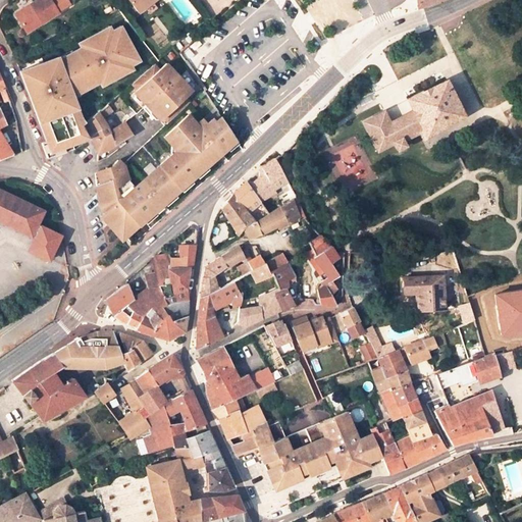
[(41,19),(42,22),(57,13),(49,0),(38,0),(15,13),(24,29),(41,19)]
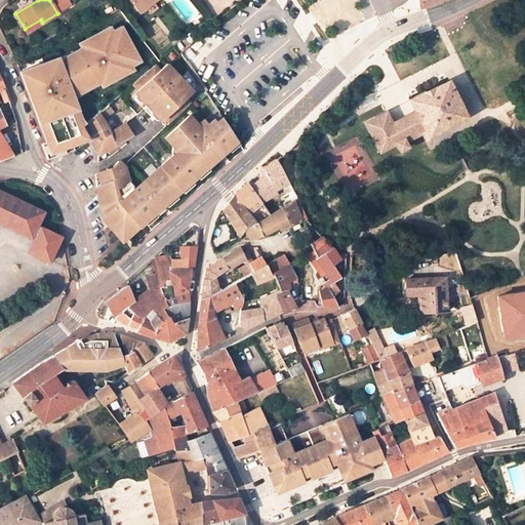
[(128,0),(139,13),(156,0),(128,0)]
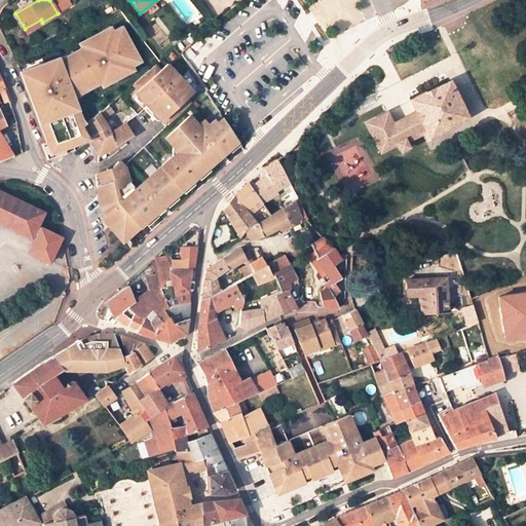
[(25,29),(27,32),(42,23),(41,20),(25,29)]
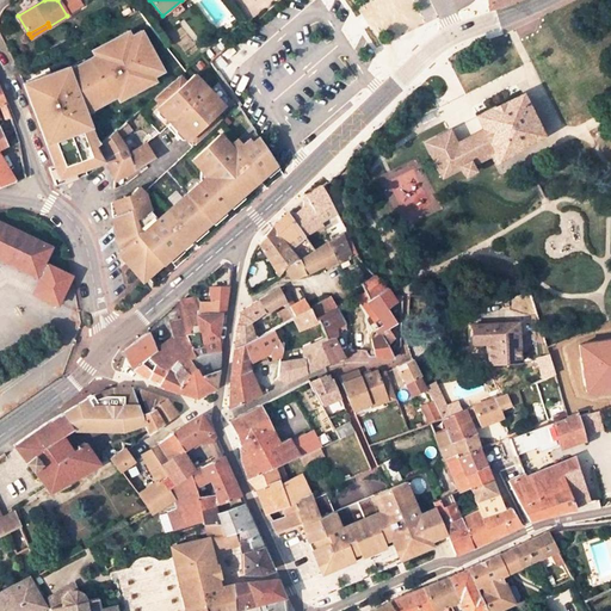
[(67,68),(24,85),(43,133),(56,184),(88,172),(106,159),(99,147),(104,143),(98,136),(88,116),(117,100),(121,105),(156,85),(154,80),(164,75),(140,32),(129,38),(127,32),(90,53),(92,57),(68,71),(67,68)]
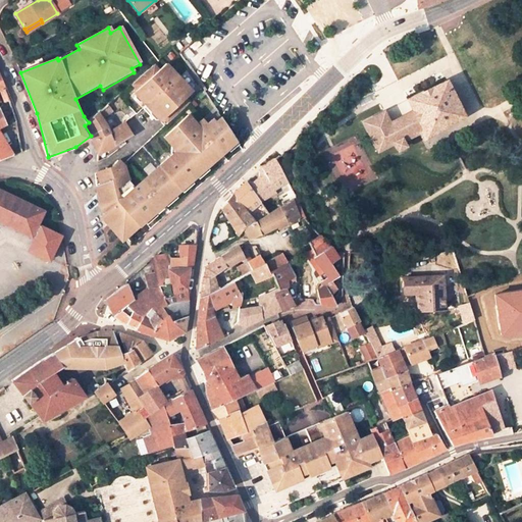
[(196,40),(189,47),(192,50),(199,44),(196,40)]
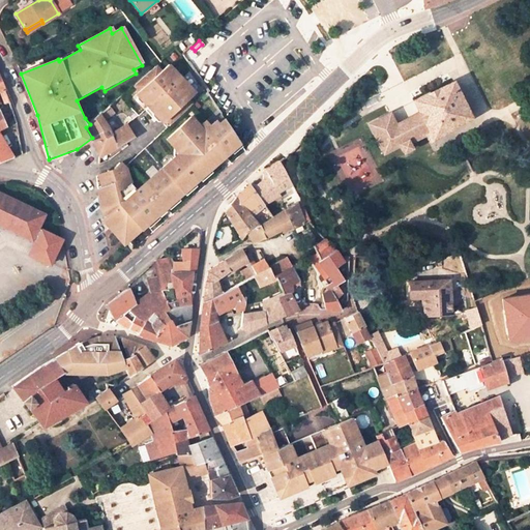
[(154,107),(164,117),(171,124),(194,102),(187,95),(196,88),(170,61),(163,68),(158,64),(135,85),(140,90),(149,100),(154,107)]
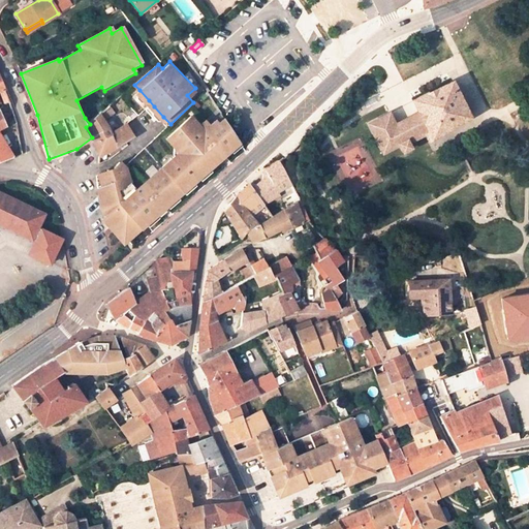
[(429,131),(425,133),(428,139),(469,117),(452,83),(413,100),(418,113),(429,131)]
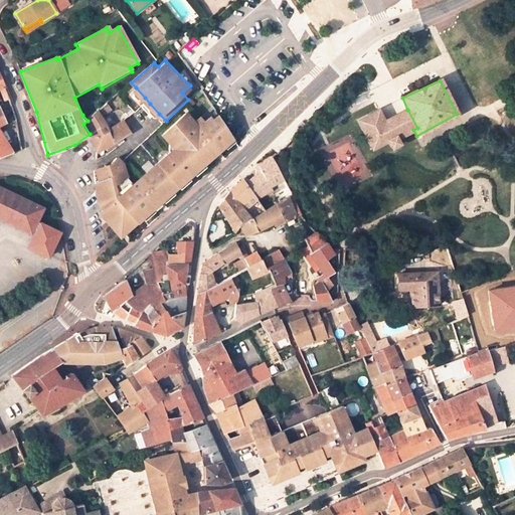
[(133,91),(142,101),(145,98),(136,88),(133,91)]
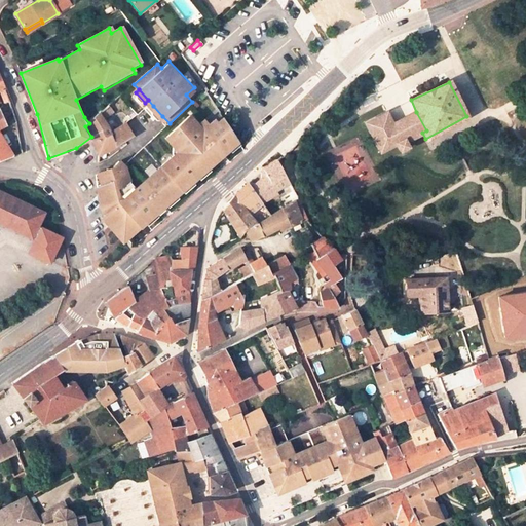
[(4,104),(9,101),(6,92),(0,95),(4,104)]
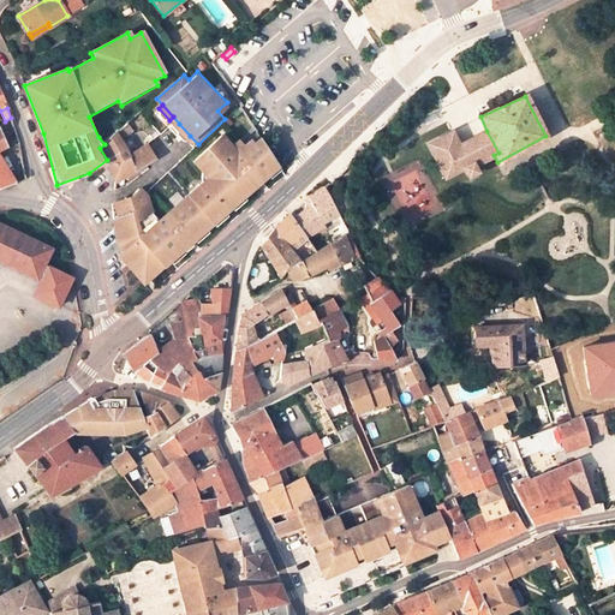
[(133,130),(129,124),(115,135),(120,139),(133,130)]
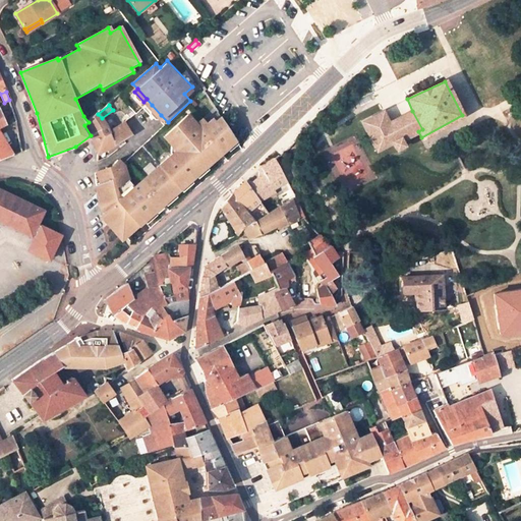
[(149,107),(159,117),(161,115),(152,105),(149,107)]
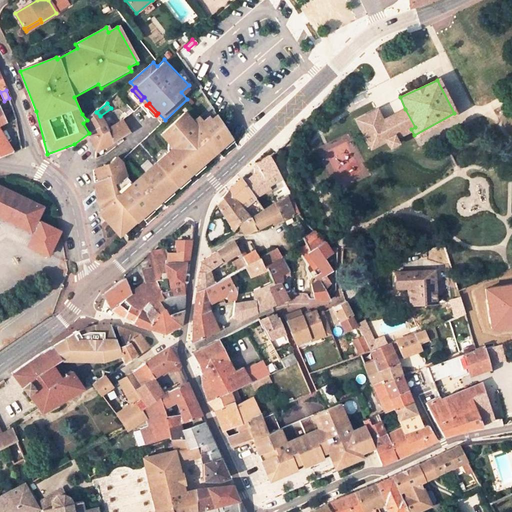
[(415,127),(405,109),(382,120),(376,109),(356,119),(370,147),(386,140),(389,146),(397,142),(395,137),(411,129),(415,127)]
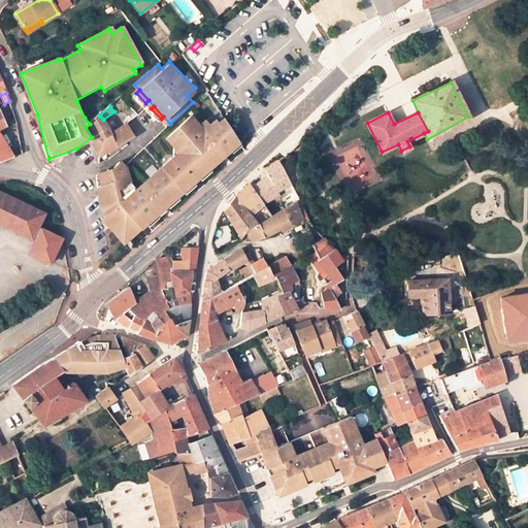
[(207,163),(209,165),(220,156),(218,154),(224,149),(226,151),(231,145),(230,143),(237,137),(221,113),(208,124),(204,119),(199,123),(191,113),(171,132),(177,138),(179,136),(182,139),(179,151),(133,193),(126,186),(129,184),(127,175),(98,186),(99,192),(102,192),(104,205),(109,210),(105,213),(129,238),(145,223),(143,221),(154,211),(156,213),(160,209),(158,208),(174,193),(176,195),(183,190),(180,188),(192,178),(193,179),(199,174),(197,172),(207,163)]
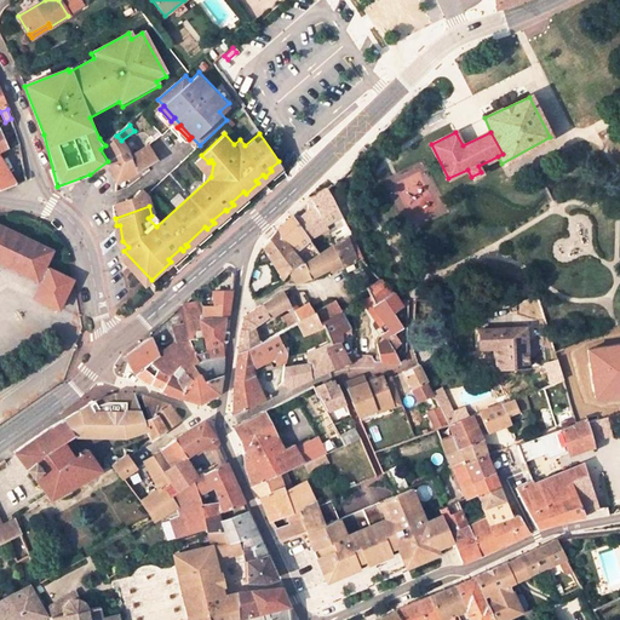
[(57,187),(44,135),(46,165),(52,188),(57,187)]
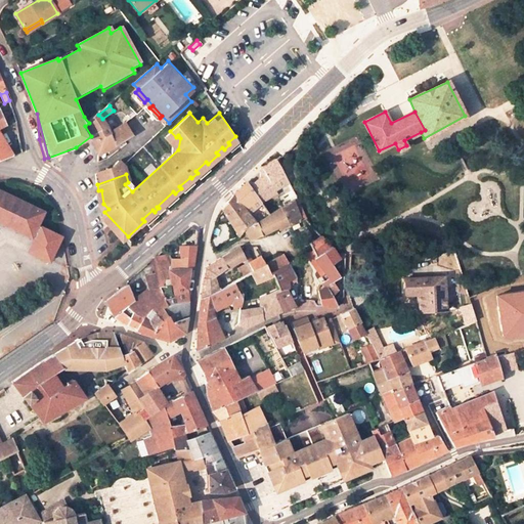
[(85,126),(91,136),(97,155),(133,137),(125,124),(110,132),(108,129),(106,124),(102,119),(98,115),(89,123),(85,126)]
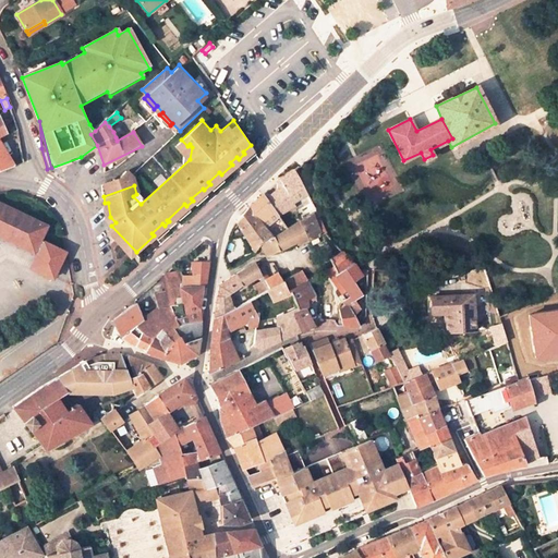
[(244,154),(247,157),(254,152),(251,145),(243,152),(244,154)]
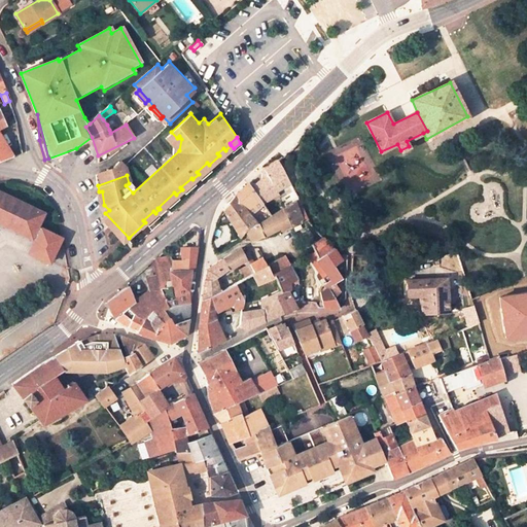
[(4,141),(0,143),(0,160),(12,156),(4,141)]
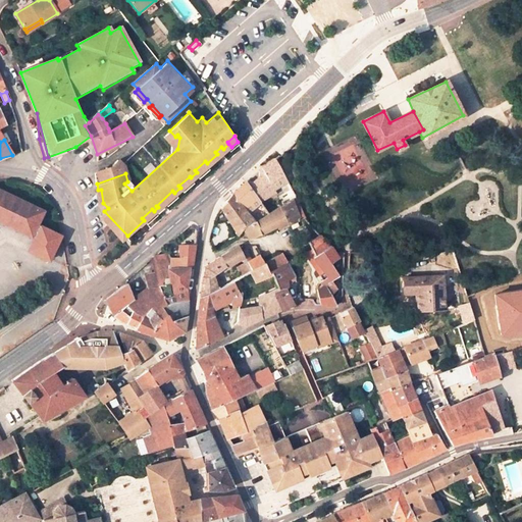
[(100,169),(96,178),(97,184),(125,173),(122,165),(117,160),(114,163),(116,165),(114,167),(111,164),(100,169)]
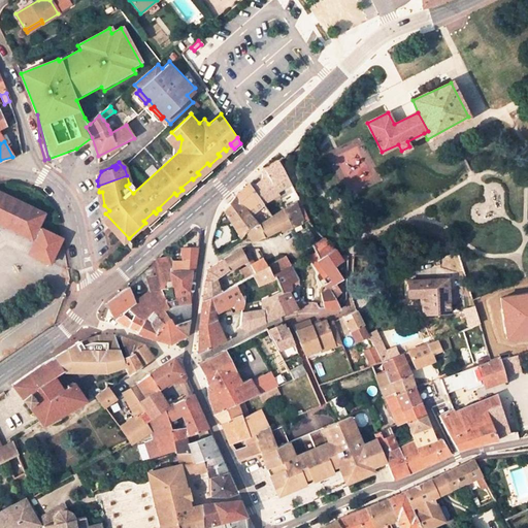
[(249,183),(248,184),(263,204),(279,194),(277,191),(290,184),(278,162),(267,169),(263,171),(262,179),(255,185),(249,183)]
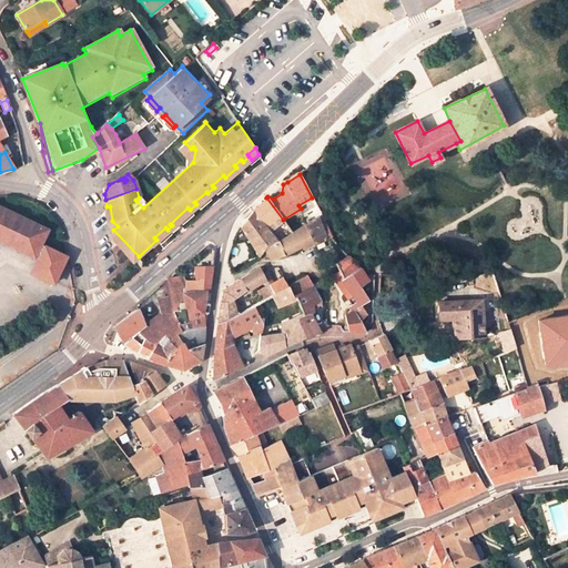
[(214,188),(216,190),(217,190),(227,181),(225,178),(223,175),(212,185),(214,188)]
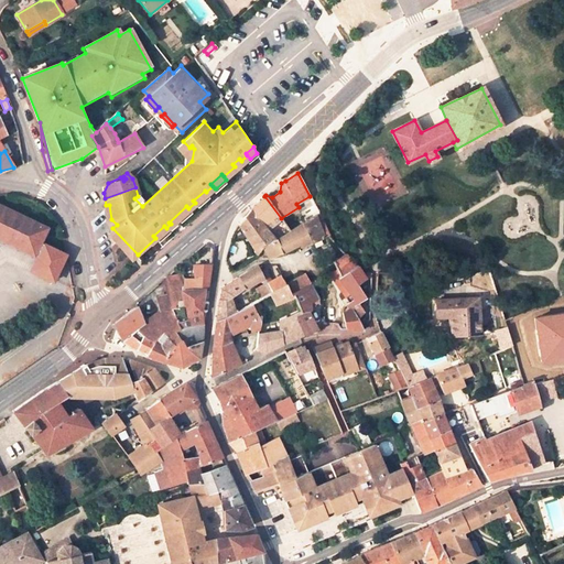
[(193,201),(195,203),(197,205),(208,195),(206,192),(205,191),(193,201)]
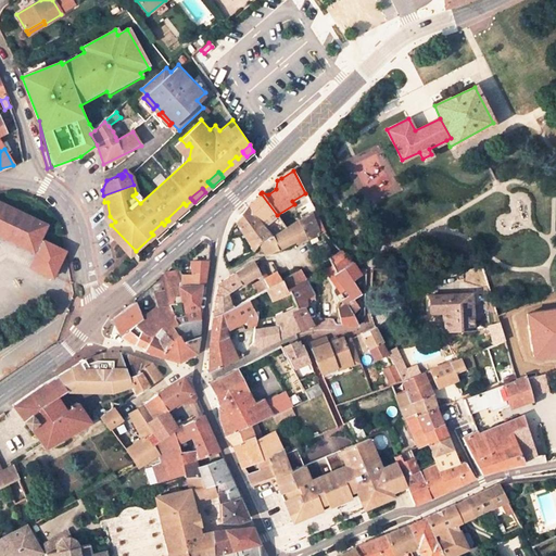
[(252,202),(247,207),(263,227),(277,215),(261,193),(252,202)]
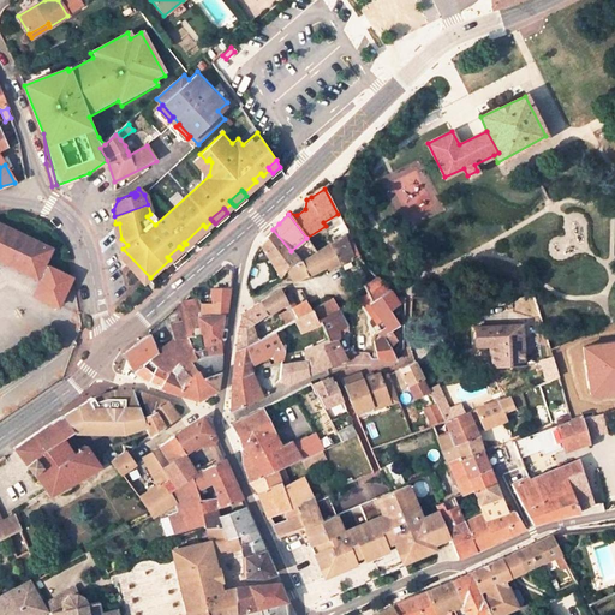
[(119,224),(115,224),(117,233),(118,244),(118,250),(147,281),(150,278),(123,249),(127,245),(121,239),(119,224)]
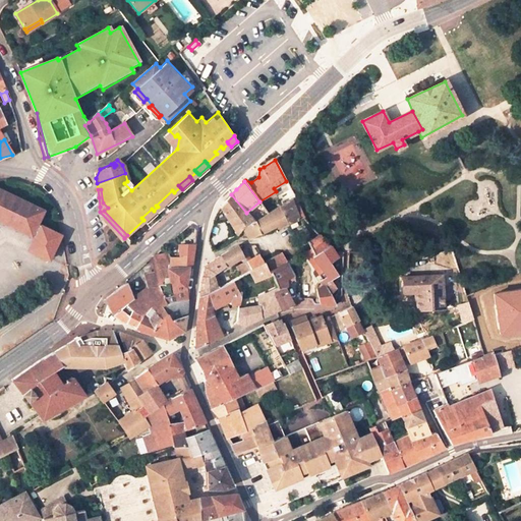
[(0,220),(16,228),(31,235),(34,228),(42,212),(0,190),(0,220)]
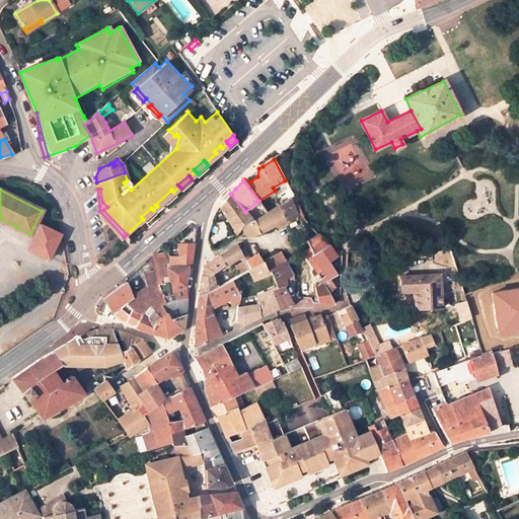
[(157,206),(159,209),(164,204),(175,195),(173,192),(171,190),(155,205),(157,206)]
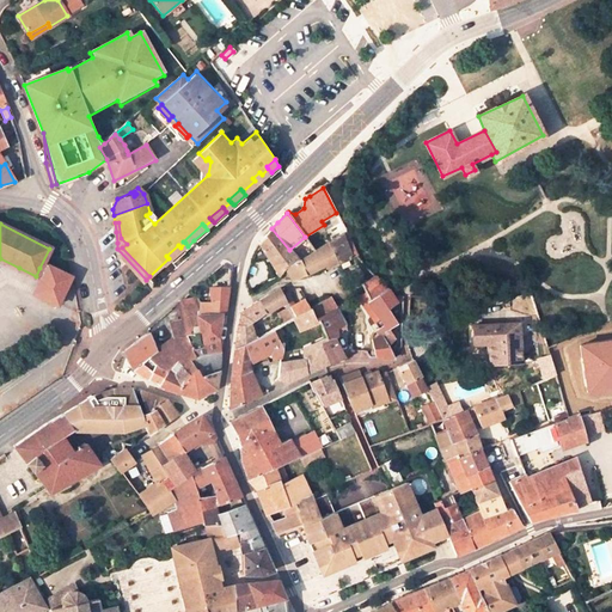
[(279,275),(285,268),(299,261),(297,258),(289,250),(271,228),(258,244),(277,274),(279,275)]
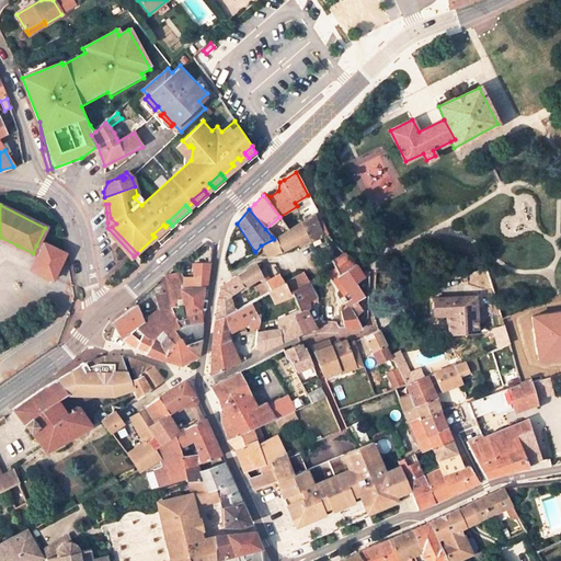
[(313,215),(323,236),(327,233),(317,213),(313,215)]
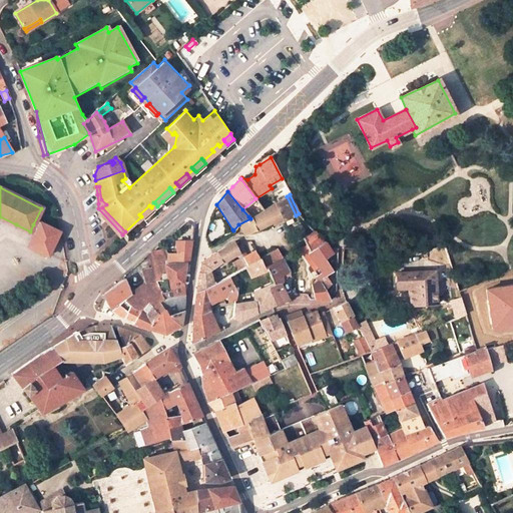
[(296,215),(287,196),(264,209),(255,214),(250,218),(238,224),(243,233),(257,229),(272,221),(275,224),(296,215)]
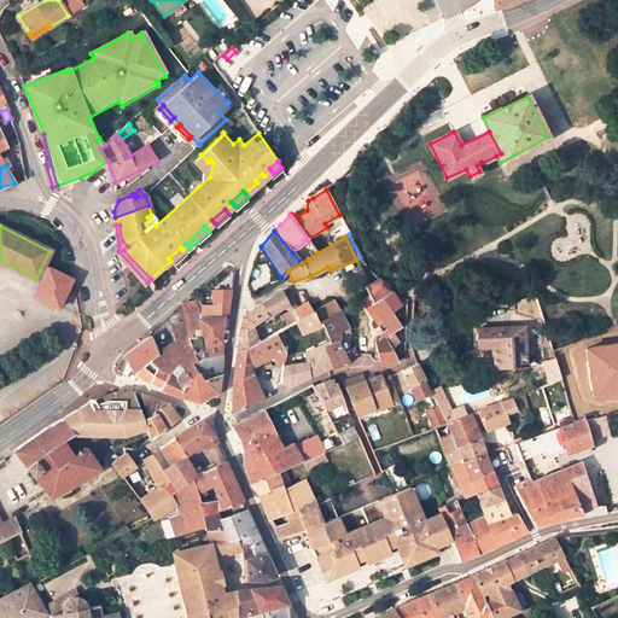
[(258,250),(277,279),(280,277),(261,246),(258,250)]
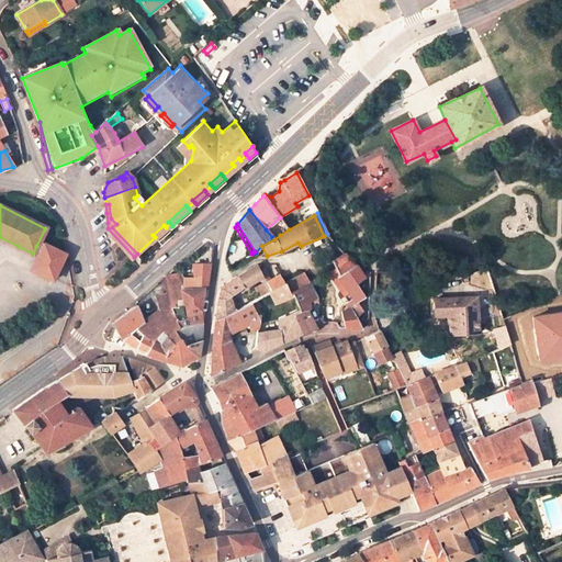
[(153,235),(155,237),(157,240),(168,231),(166,227),(164,225),(153,235)]
